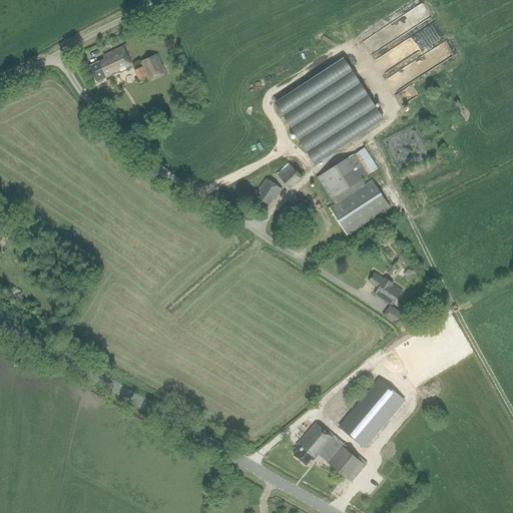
[(96,83),(131,66),(122,47),(104,56),(105,59),(88,66),(96,83)]
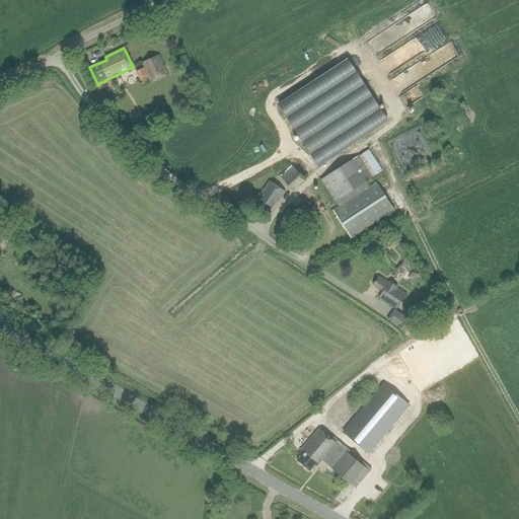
[(151,82),(168,74),(159,55),(142,63),(151,82)]
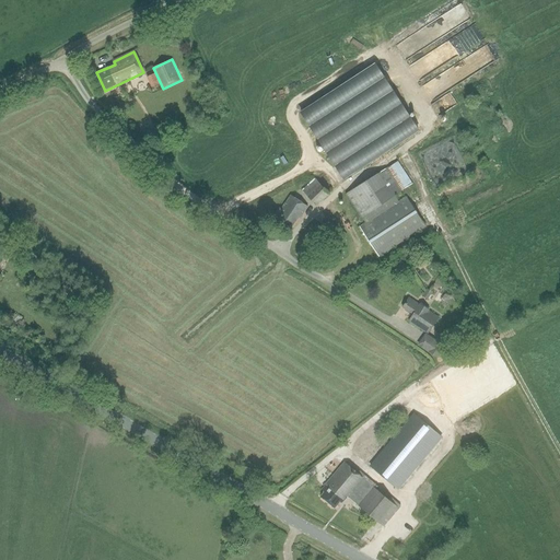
[(300,112),(345,181),(419,131),(376,63),(300,112)]
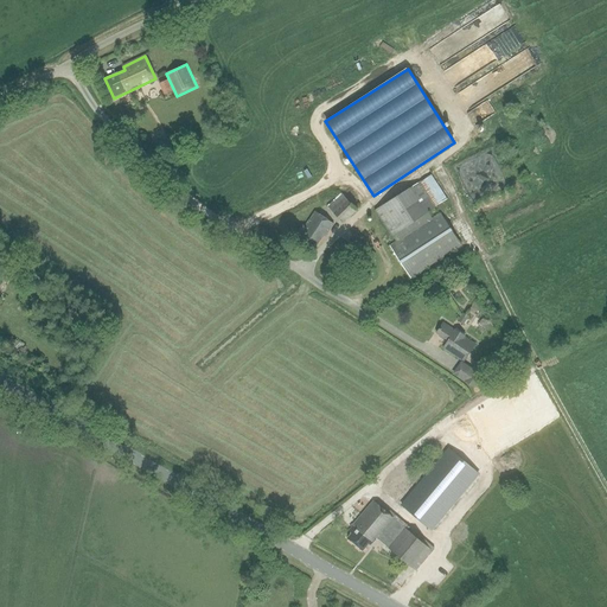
[(432,176),(375,211),(390,237),(393,236),(396,242),(389,246),(410,280),(461,246),(440,213),(432,218),(428,212),(447,200),(432,176)]
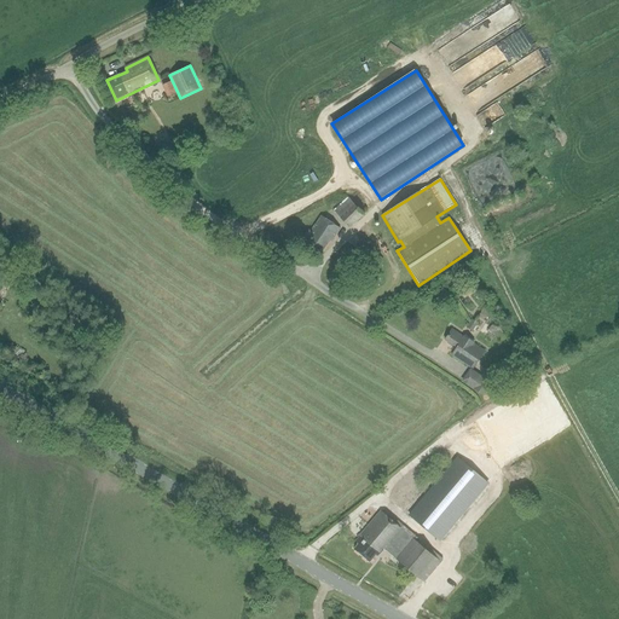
[(364,215),(350,198),(335,212),(350,229),(364,215)]
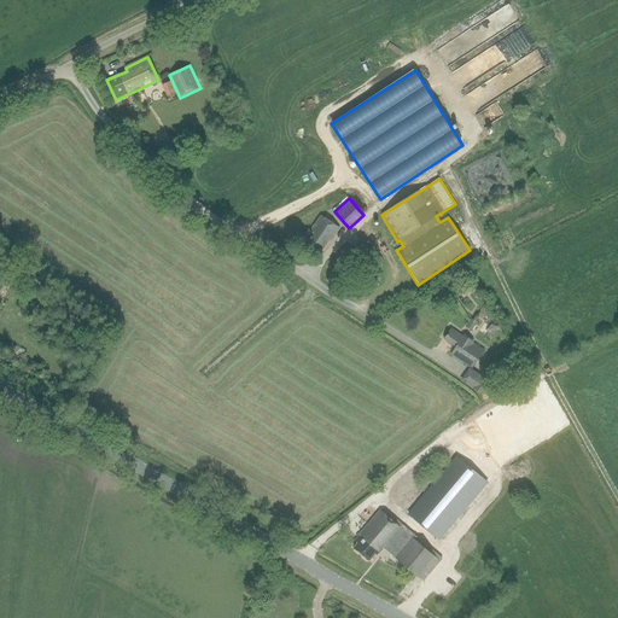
[(331,242),(342,227),(320,215),(312,231),(309,229),(302,238),(321,252),(330,240),(331,242)]
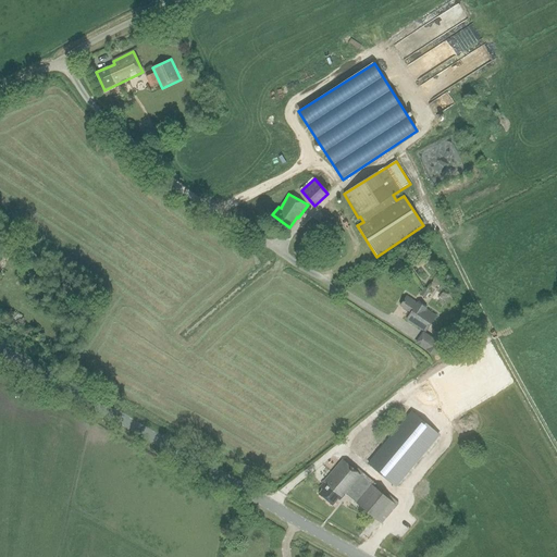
[(429,291),(423,286),(419,294),(424,298),(429,291)]
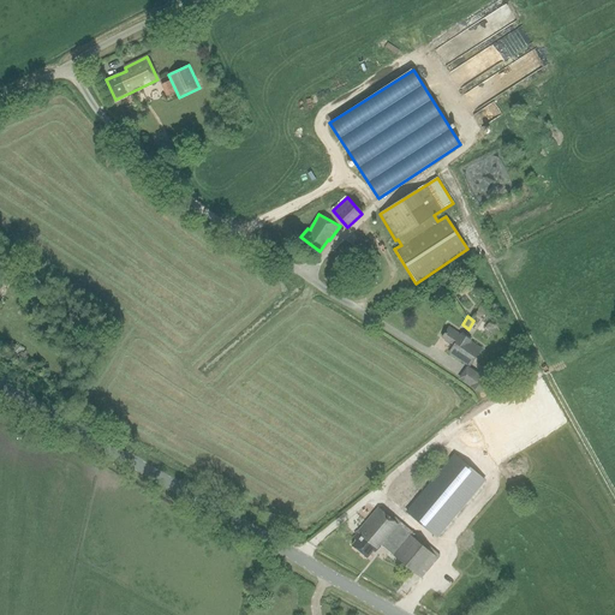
[(460,334),(448,327),(441,338),(454,346),(449,354),(470,368),(482,348),(471,341),(472,340),(461,333),(460,334)]
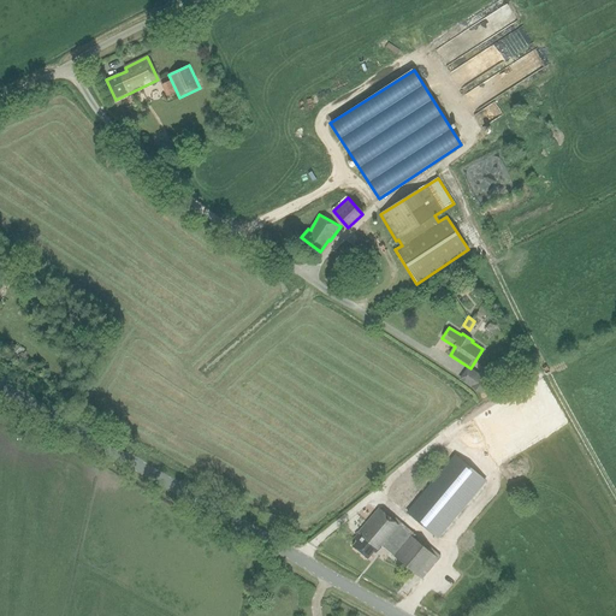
[(483,392),(495,375),(484,368),(472,385),(483,392)]
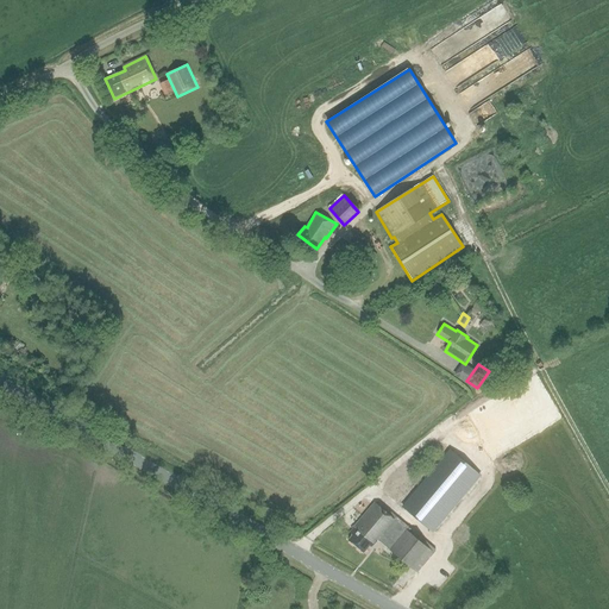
[(432,532),(481,476),(451,451),(402,507),(432,532)]
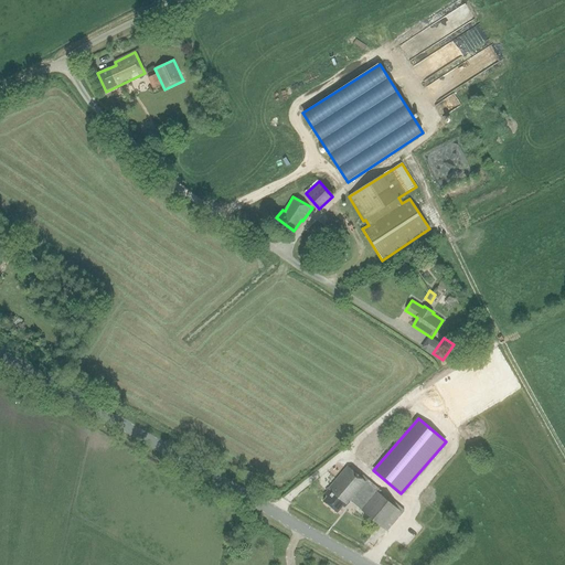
[(387,532),(403,512),(349,467),(326,496),(328,497),(323,501),(338,513),(343,507),(345,508),(350,501),(387,532)]
